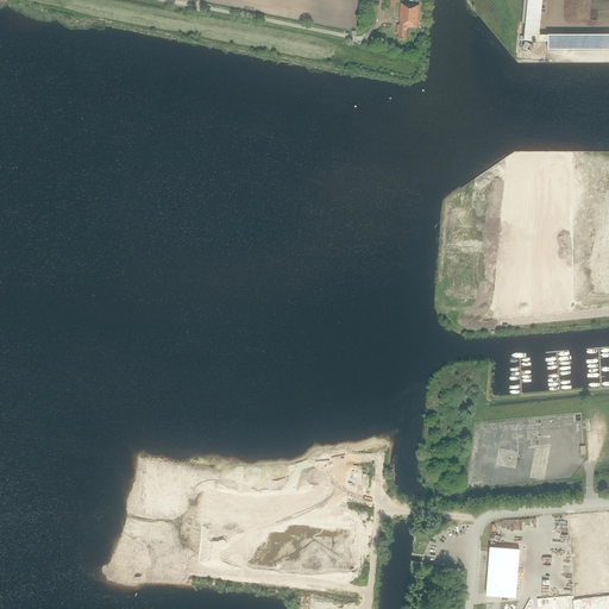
[(527,0),(523,41),(538,42),(541,0),(527,0)]
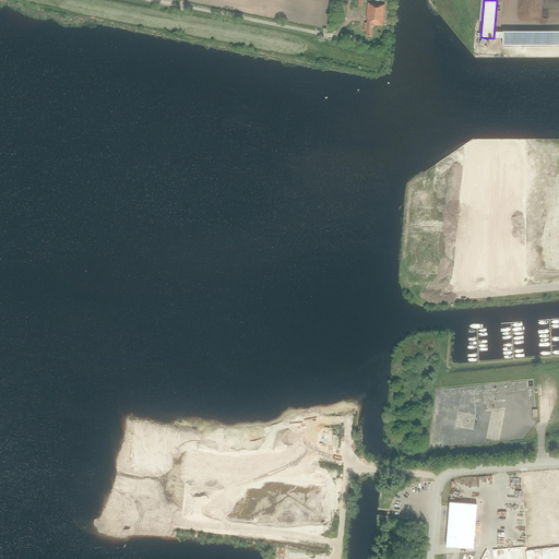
[(383,26),(385,4),(368,3),(367,20),(368,20),(368,23),(366,23),(365,28),(367,28),(366,36),(372,37),(373,25),(383,26)]
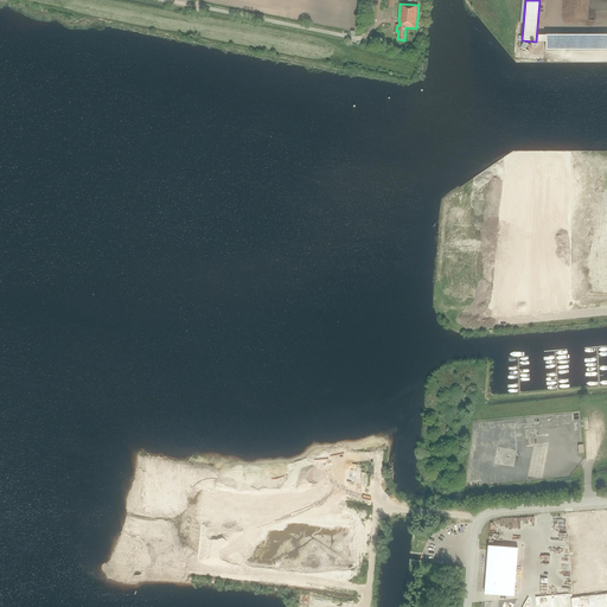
[(545,50),(606,50),(606,34),(545,36),(545,50)]
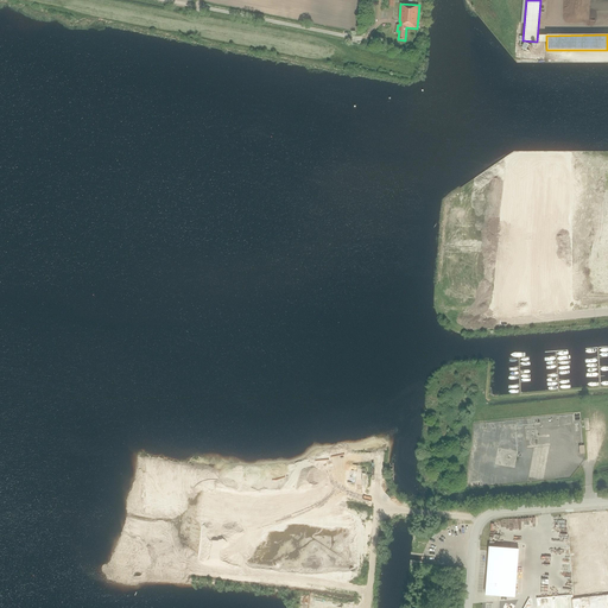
[(529,563),(525,591),(545,594),(546,594),(556,588),(557,574),(557,572),(548,558),(556,556),(564,550),(567,539),(564,533),(558,524),(548,523),(543,524),(534,529),(532,544),(533,546),(533,544),(542,558),(534,561),(529,563)]
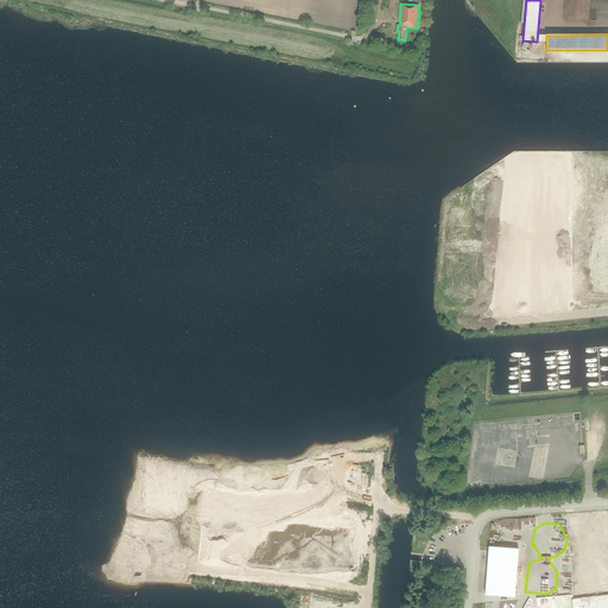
[(492,548),(488,595),(515,597),(519,550),(492,548)]
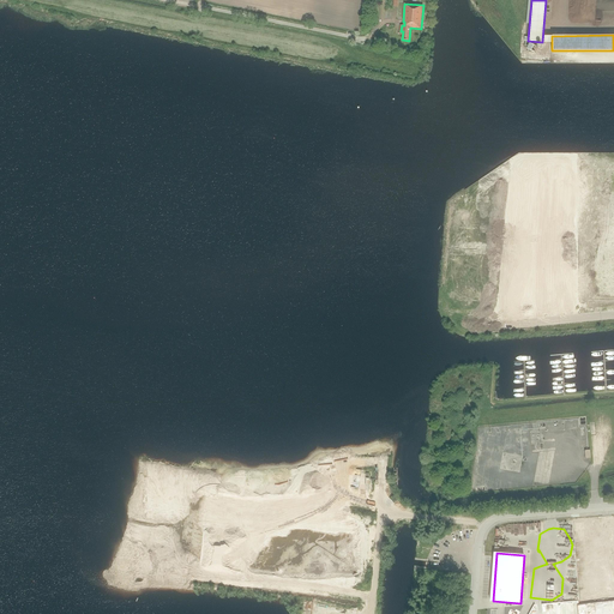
[(575,582),(566,589),(575,597),(582,590),(575,582)]
